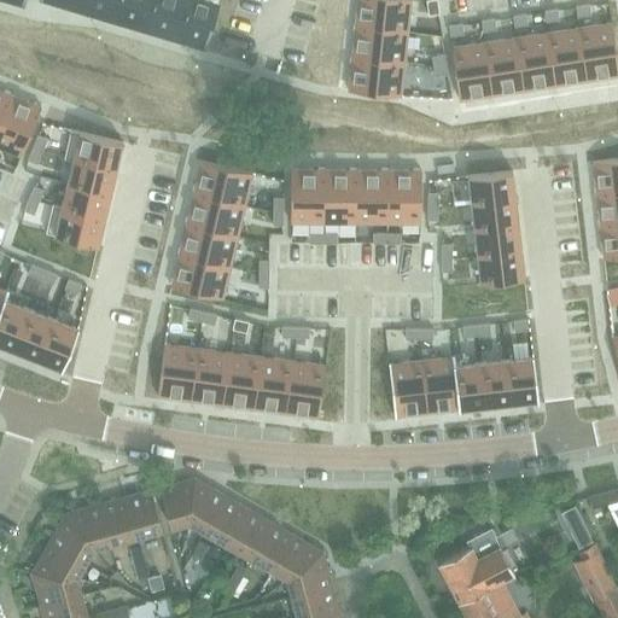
[(111,0),(76,0),(74,9),(106,18),(111,0)]
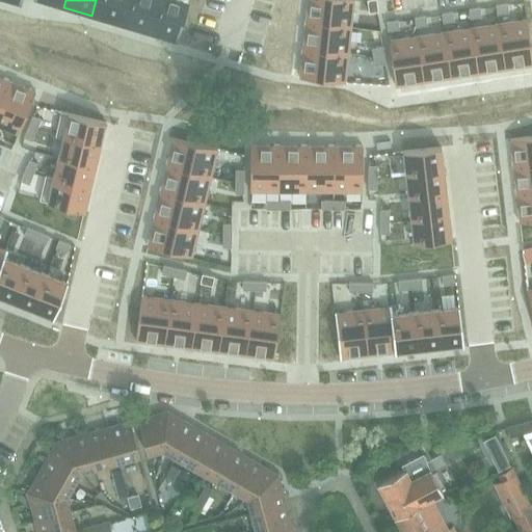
[(126,0),(96,0),(91,16),(120,24),(126,0)]
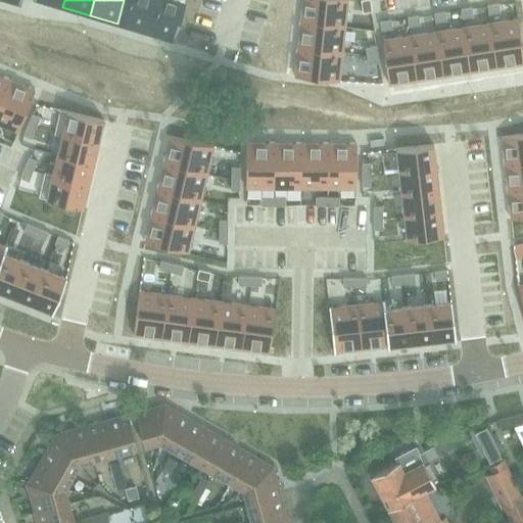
[(153,0),(124,0),(117,24),(144,32),(153,0)]
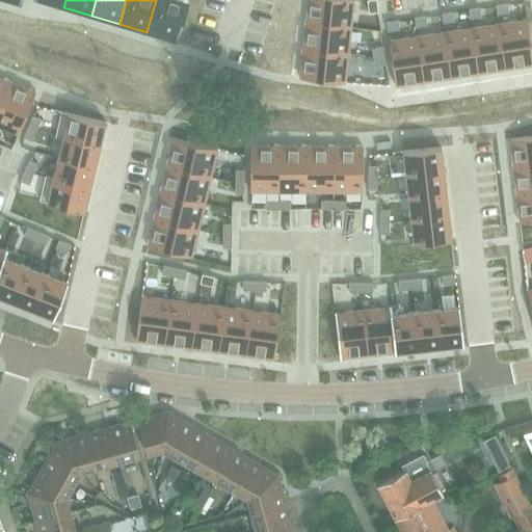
[(176,41),(178,32),(187,0),(156,0),(147,32),(175,41),(176,41)]
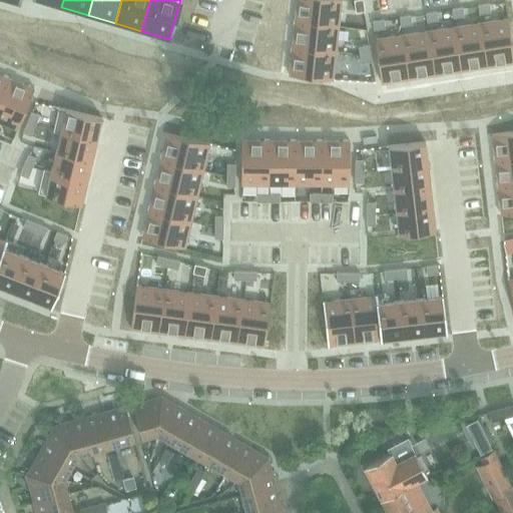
[(296,0),(295,20),(338,25),(341,0),(296,0)]
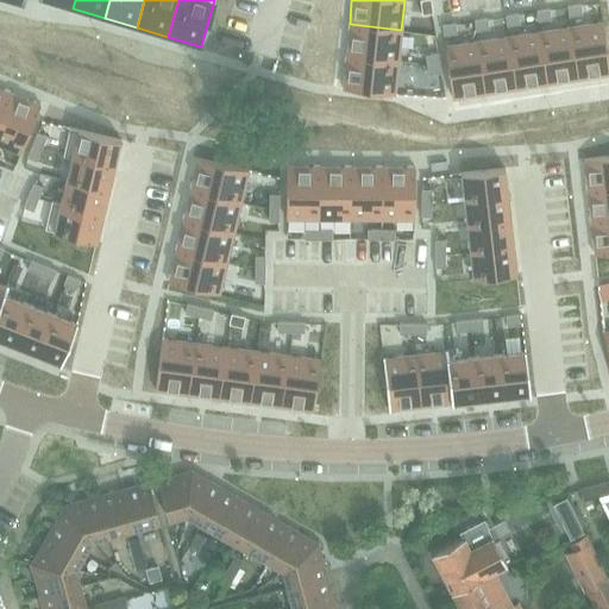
[(429,0),(420,0),(422,13),(432,12),(429,0)]
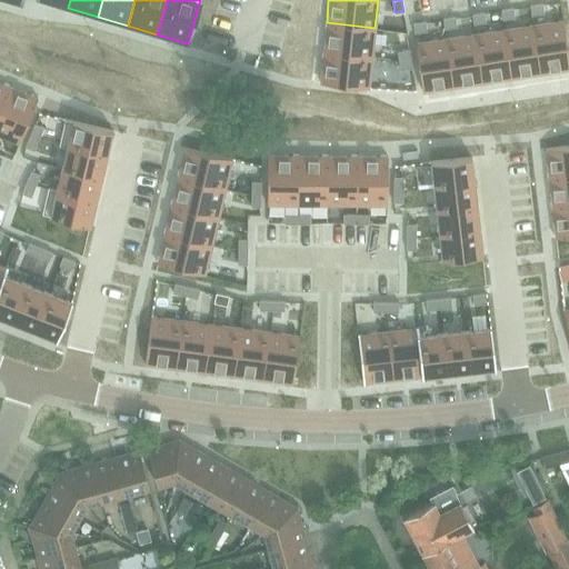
[(542,3),(530,6),(531,15),(545,12),(542,3)]
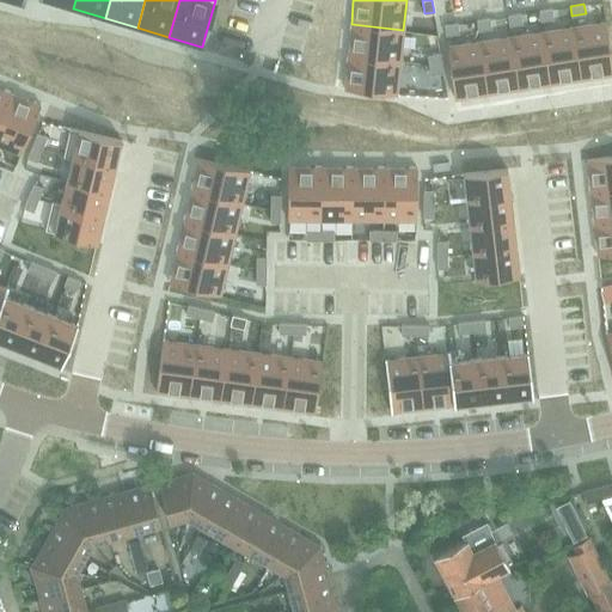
[(552,8),(538,11),(540,20),(554,18),(552,8)]
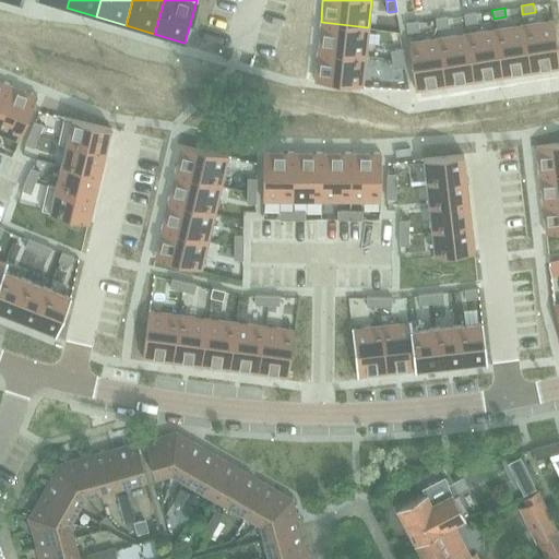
[(476,12),(463,14),(464,23),(477,21),(476,12)]
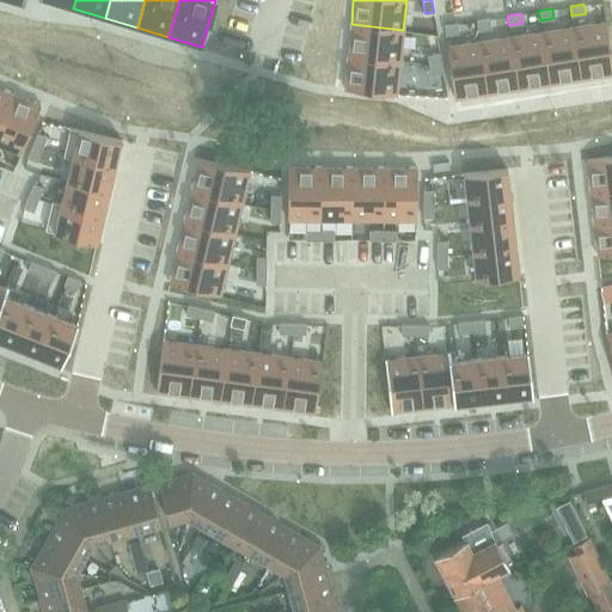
[(490,18),(476,20),(477,30),(491,28),(490,18)]
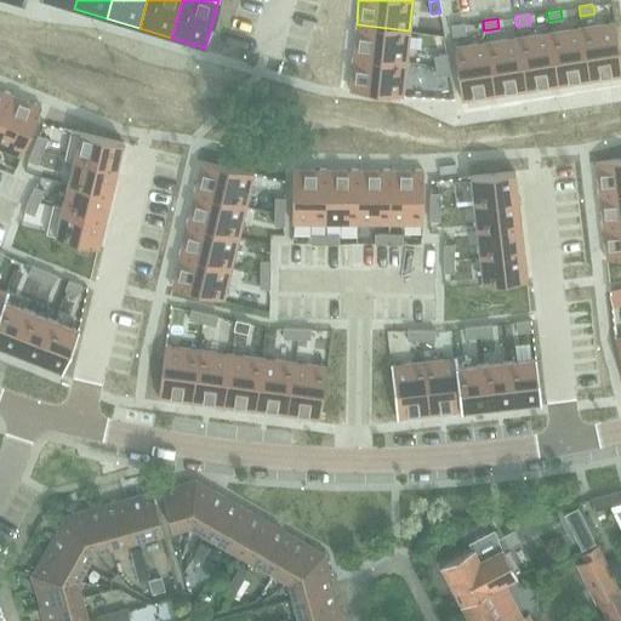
[(620,69),(614,22),(581,27),(590,80),(620,74),(620,69)]
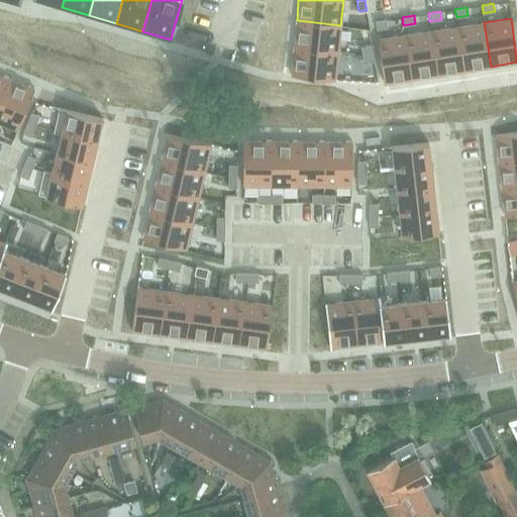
[(387,19),(375,21),(377,29),(388,27),(387,19)]
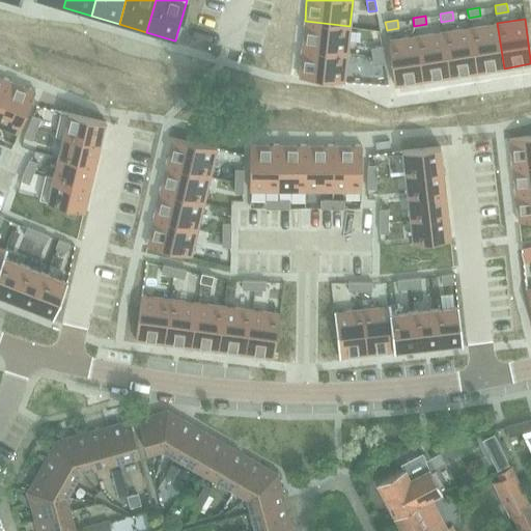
[(305,21),(302,48),(347,53),(350,26),(305,21)]
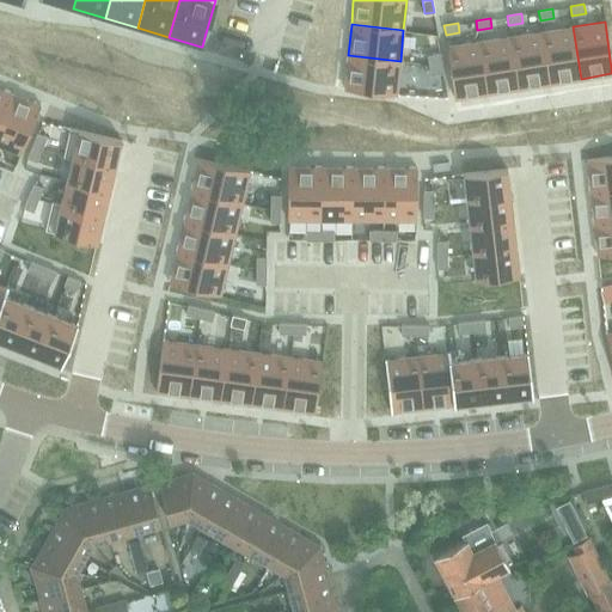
[(573,26),(542,31),(549,84),(581,79),(573,26)]
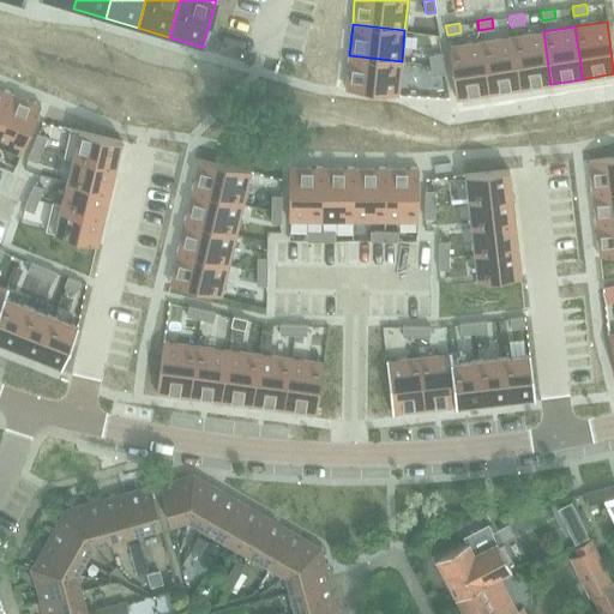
[(543,31),(512,36),(519,88),(551,84),(543,31)]
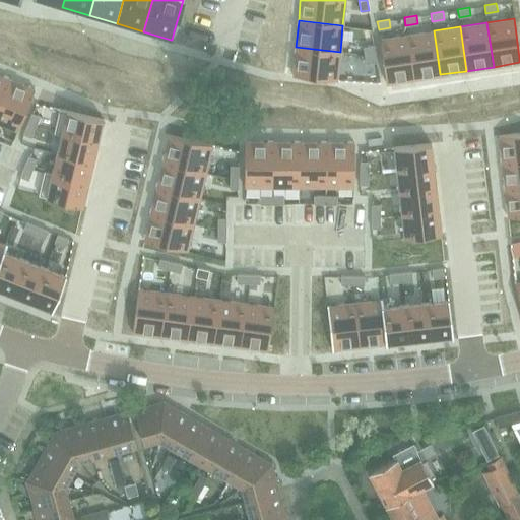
[(434,30),(407,35),(413,78),(440,74),(434,30)]
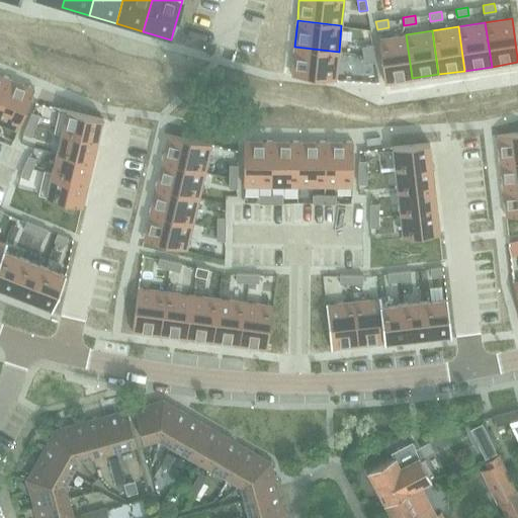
[(406,34),(378,38),(384,82),(412,78),(406,34)]
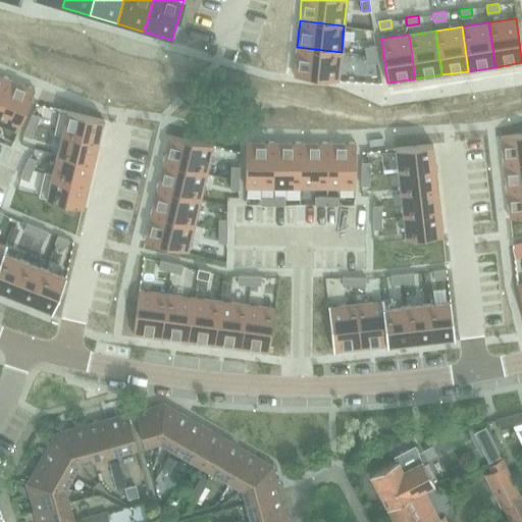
[(375,45),(363,47),(364,54),(376,53),(375,45)]
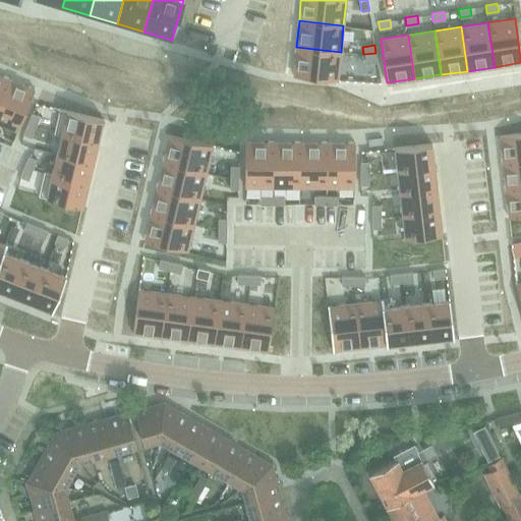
[(296,47),(293,74),(338,79),(341,52),(296,47)]
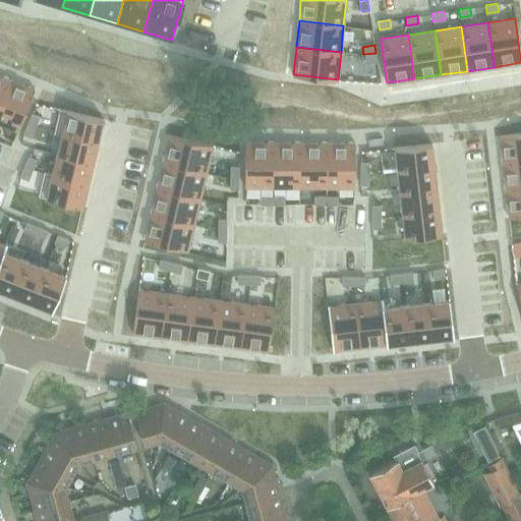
[(375,53),(363,54),(364,62),(377,61),(375,53)]
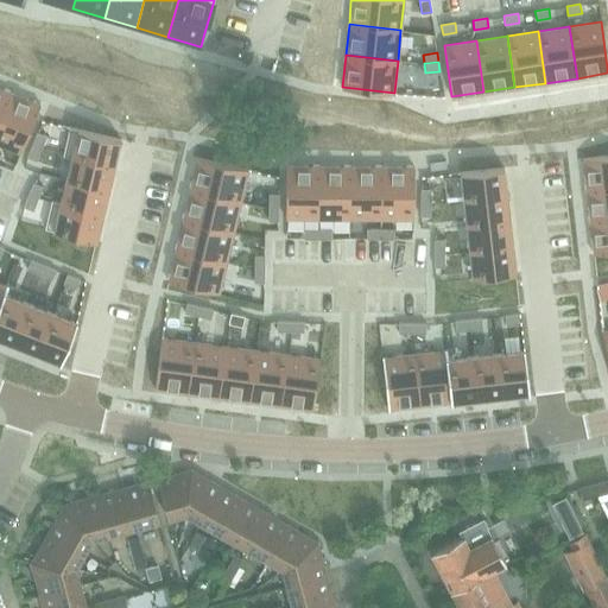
[(0,88),(0,116),(10,92),(0,88)]
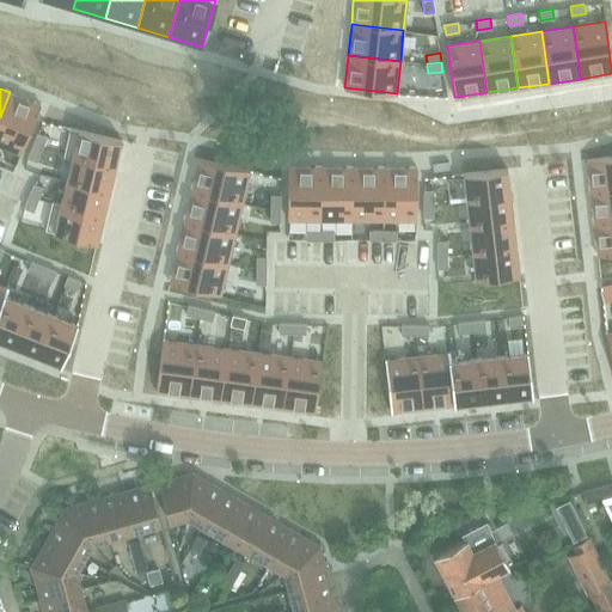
[(10,92),(0,117),(0,145),(22,153),(41,105),(10,92)]
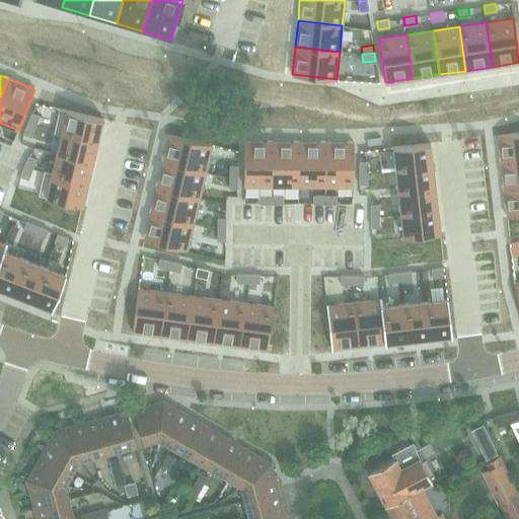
[(58,116),(54,131),(97,141),(101,122),(102,119),(59,108),(58,116)]
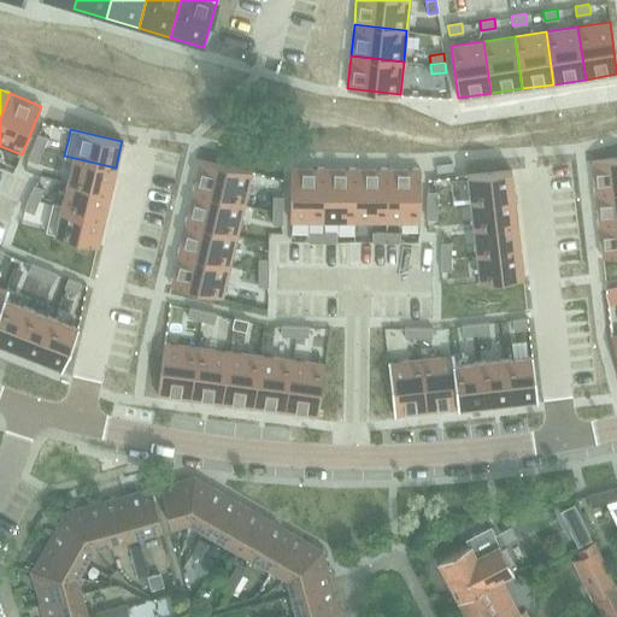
[(37,134),(33,146),(42,151),(47,137),(37,134)]
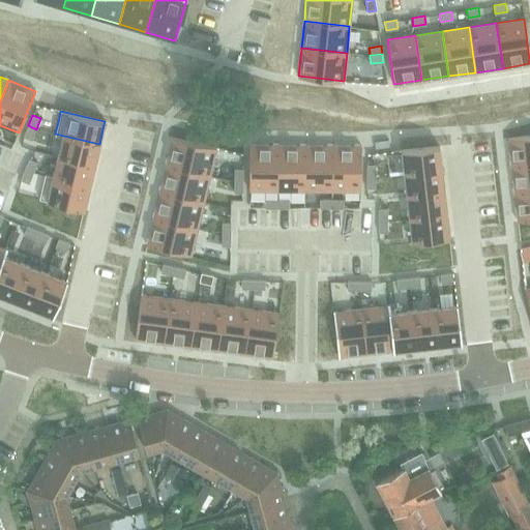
[(28,125),(24,137),(32,140),(36,129),(28,125)]
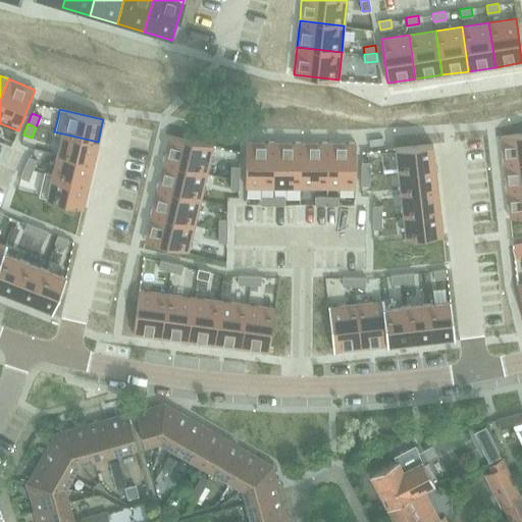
[(54,132),(54,133),(61,134),(56,154),(93,163),(98,142),(54,132)]
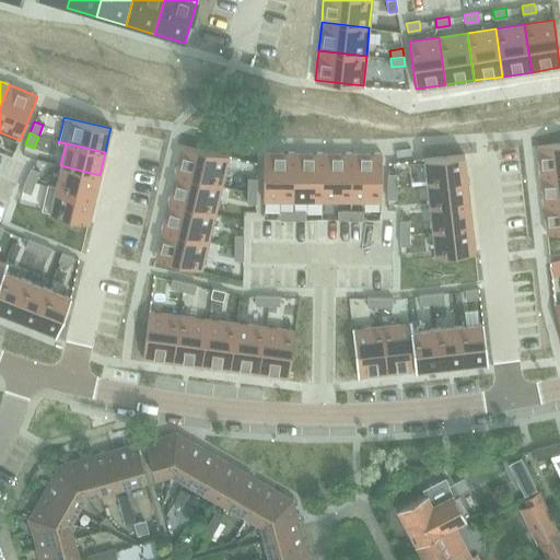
[(559,142),(536,146),(540,176),(559,173),(559,142)]
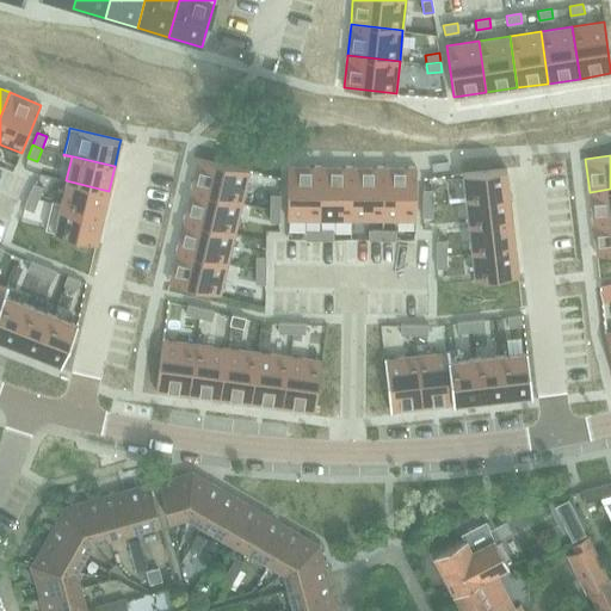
[(198,158),(191,190),(242,202),(250,170),(198,158)]
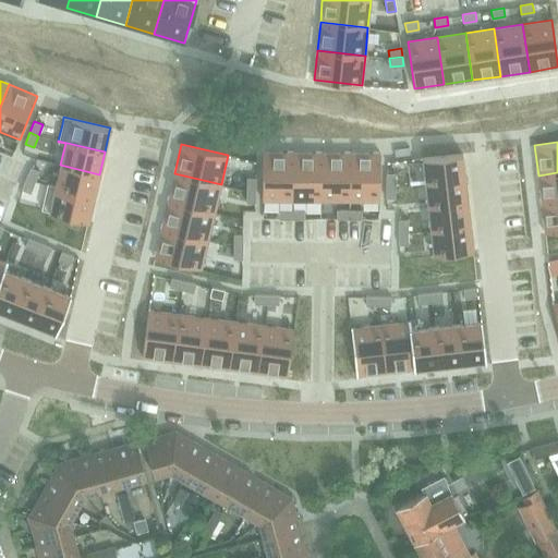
[(263,152),(262,199),(292,199),(292,152),(263,152)]
